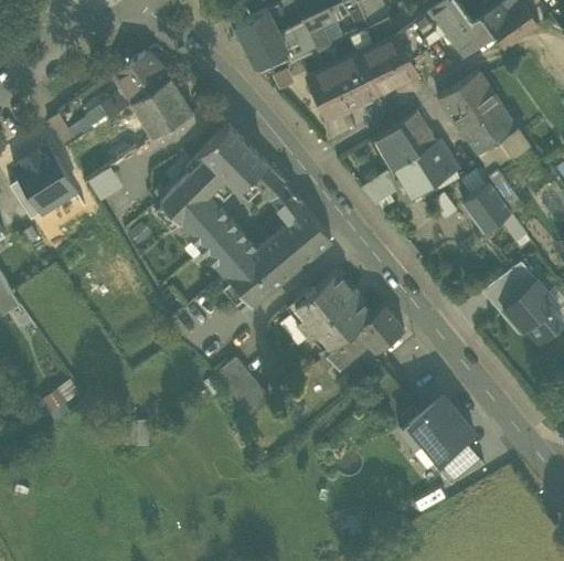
[(294,0),(305,22),(309,32),(319,28),(336,20),(349,13),(347,7),(342,0),(294,0)]
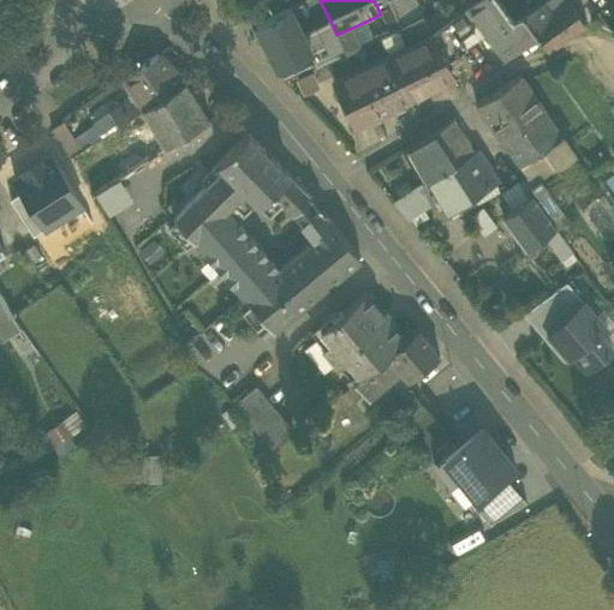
[(393,0),(389,3),(404,31),(424,22),(413,1),(417,0),(393,0)]
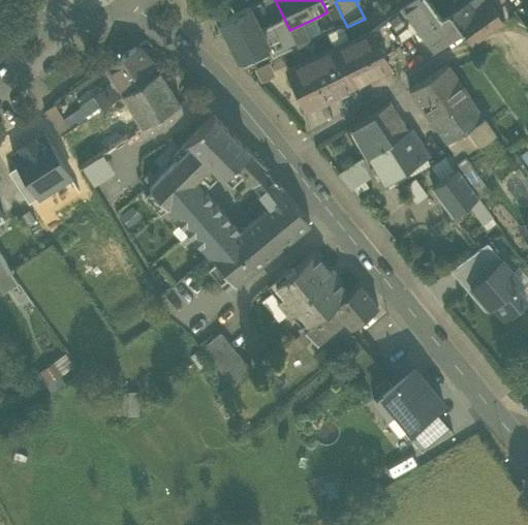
[(395,5),(400,11),(402,10),(414,0),(386,0),(390,7),(395,5)]
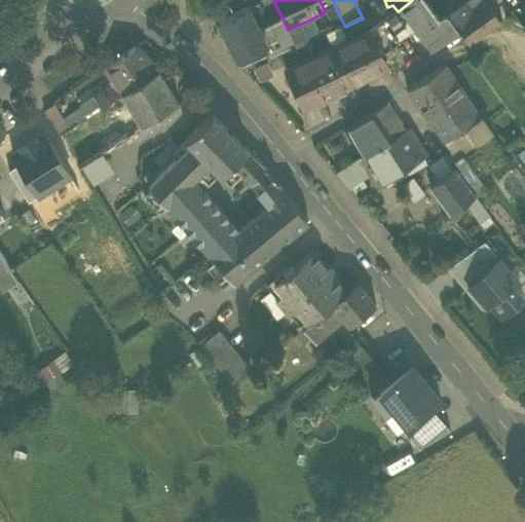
[(421,0),(412,0),(400,10),(410,23),(434,53),(459,34),(446,16),(438,21),(429,11),(421,0)]
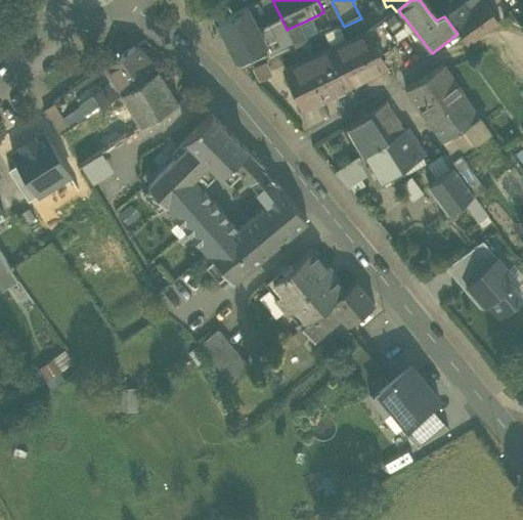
[(420,0),(428,11),(443,4),(442,3),(440,0),(420,0)]
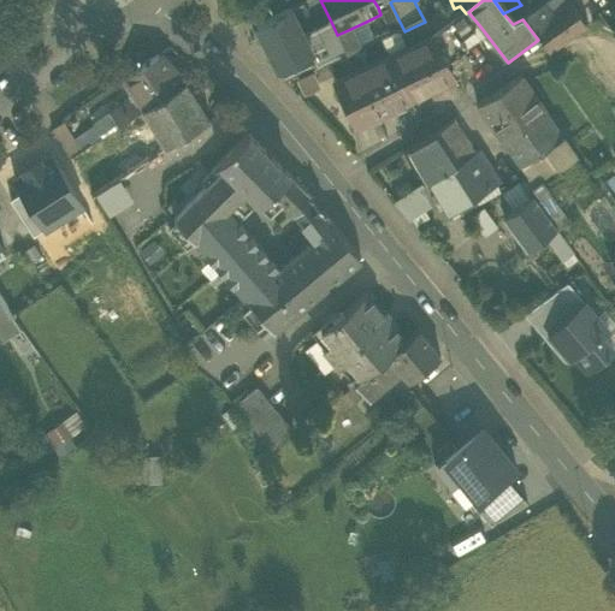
[(566,0),(555,0),(522,19),(538,40),(549,55),(560,48),(587,29),(566,0)]
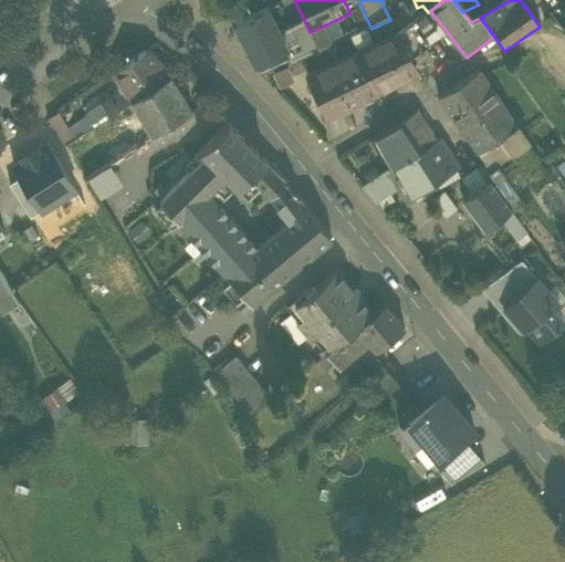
[(354,10),(361,25),(352,30),(355,37),(365,32),(366,31),(370,30),(358,8),(354,10)]
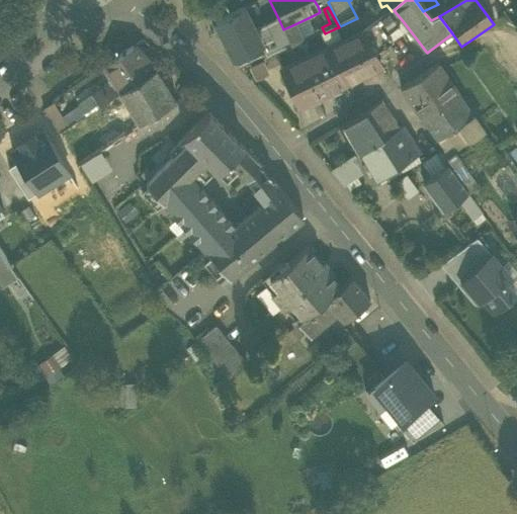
[(399,25),(404,22),(394,10),(392,11),(389,13),(399,25)]
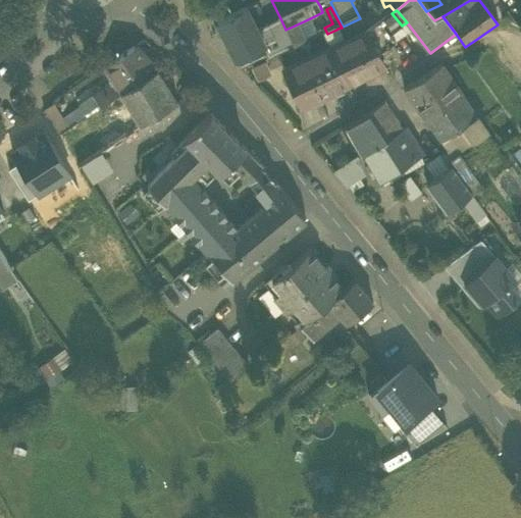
[(218,26),(235,61),(263,48),(265,47),(258,33),(247,11),(218,26)]
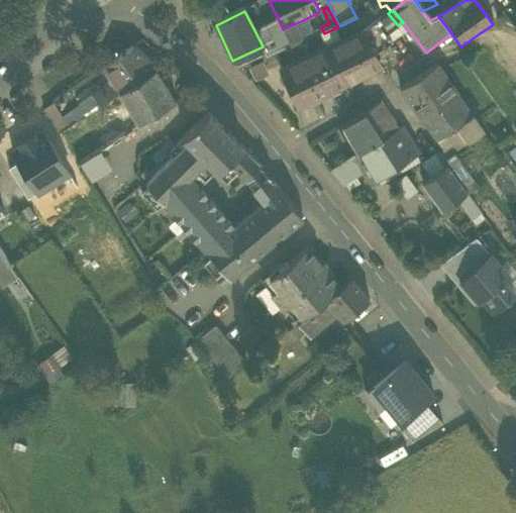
[(399,26),(398,25),(388,13),(363,32),(374,54),(375,56),(400,38),(400,32),(397,27),(399,26)]
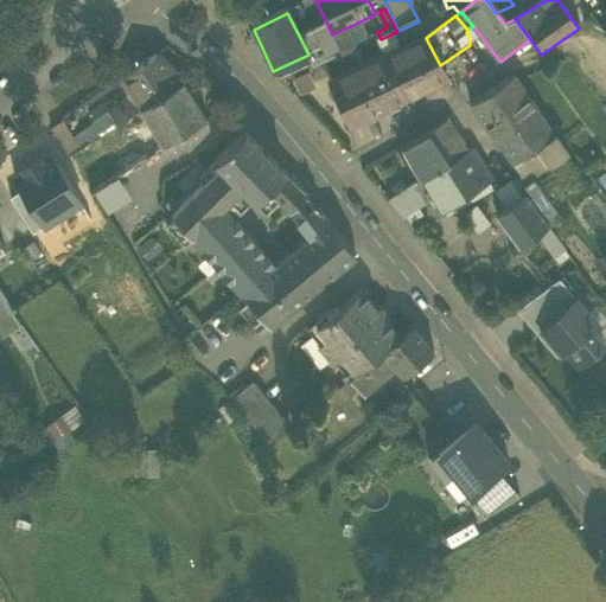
[(371,44),(361,21),(343,30),(346,38),(349,36),(356,51),(371,44)]
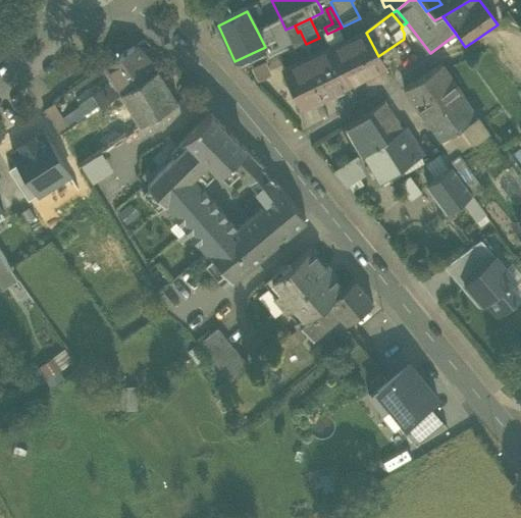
[(337,29),(344,44),(366,33),(360,18),(343,27),(342,28),(337,29)]
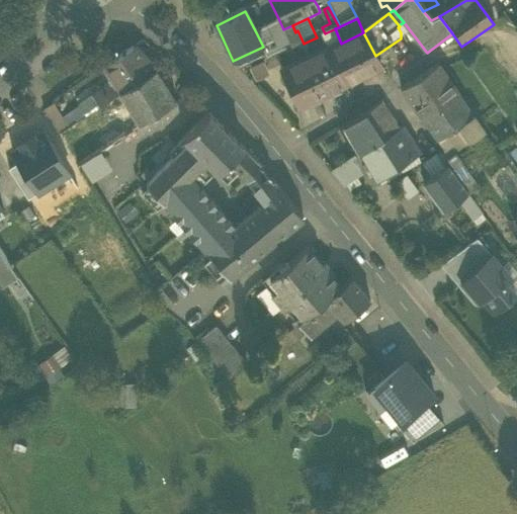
[(279,20),(256,32),(263,47),(261,48),(267,59),(273,56),(273,57),(291,49),(283,29),(279,20)]
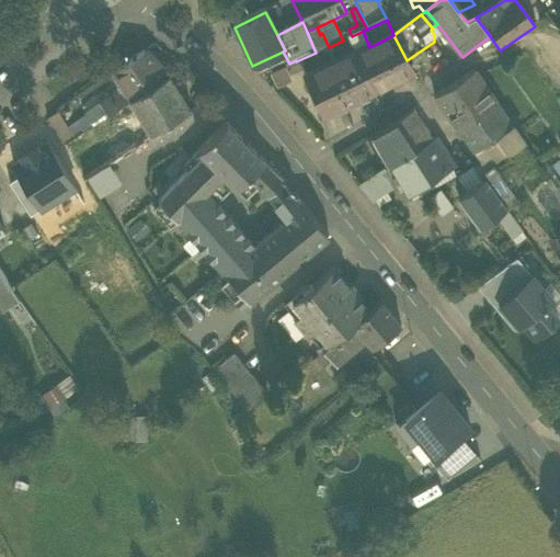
[(320,35),(317,27),(307,32),(316,53),(329,47),(322,33),(320,35)]
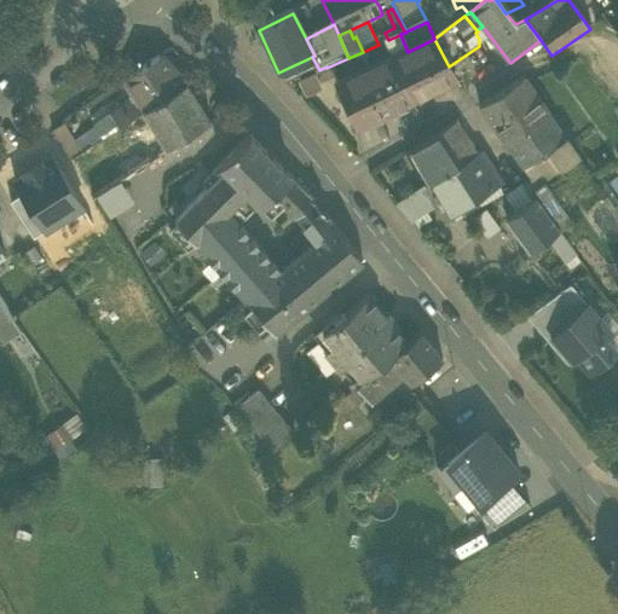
[(408,52),(400,34),(399,35),(388,40),(383,42),(392,61),(408,52)]
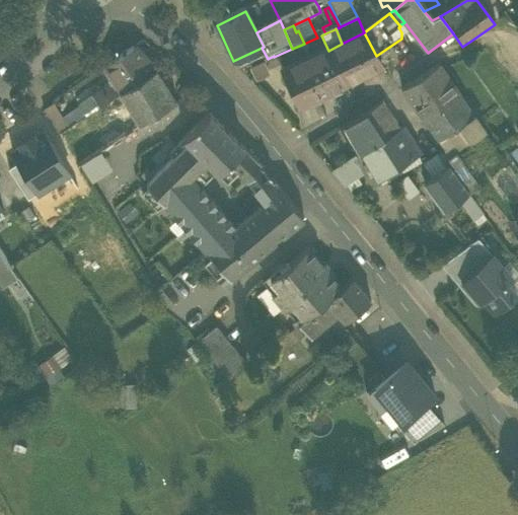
[(366,58),(375,54),(364,32),(342,44),(328,51),(346,86),(369,76),(371,68),(366,58)]
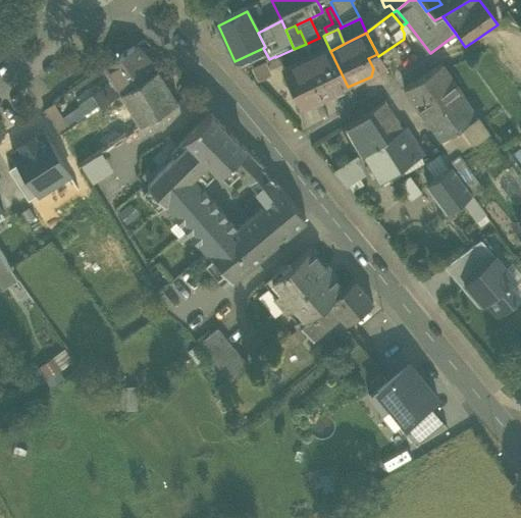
[(120,98),(121,97),(157,72),(138,51),(137,50),(136,50),(103,69),(117,92),(120,98)]
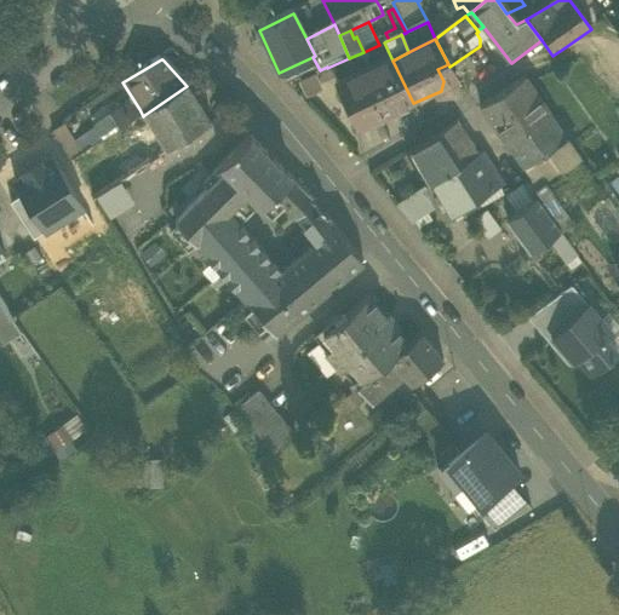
[(368,126),(413,103),(393,61),(339,86),(353,114),(360,109),(368,126)]
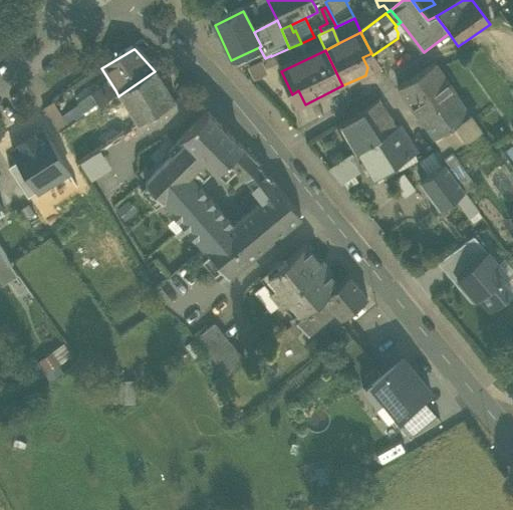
[(367,67),(365,75),(379,68),(372,55),(371,53),(362,57),(367,67)]
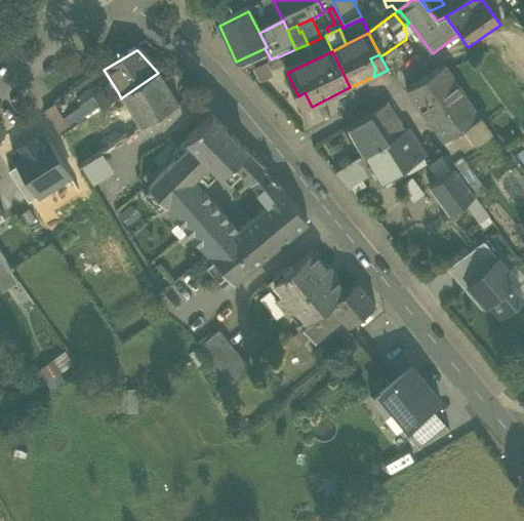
[(268,65),(253,71),(259,85),(274,78),(268,65)]
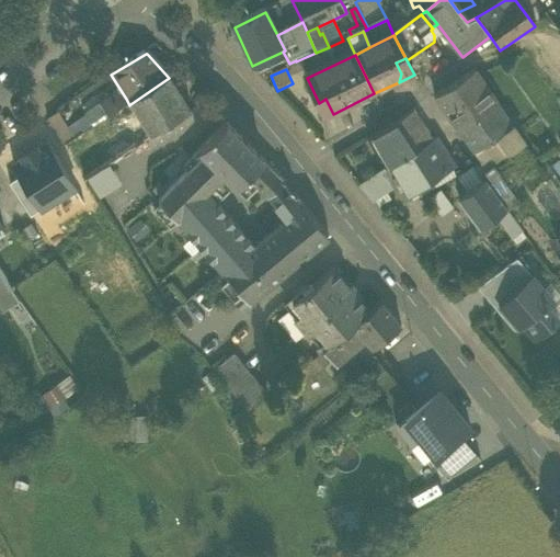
[(435,99),(458,132),(498,105),(475,72),(435,99)]
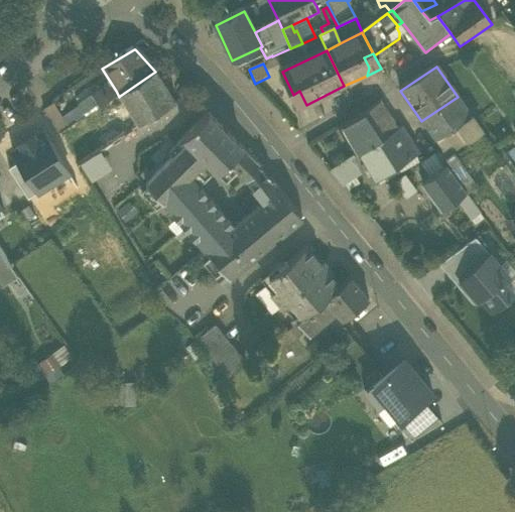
[(156,72),(120,96),(133,117),(73,158),(78,167),(98,154),(133,131),(176,104),(156,72)]
